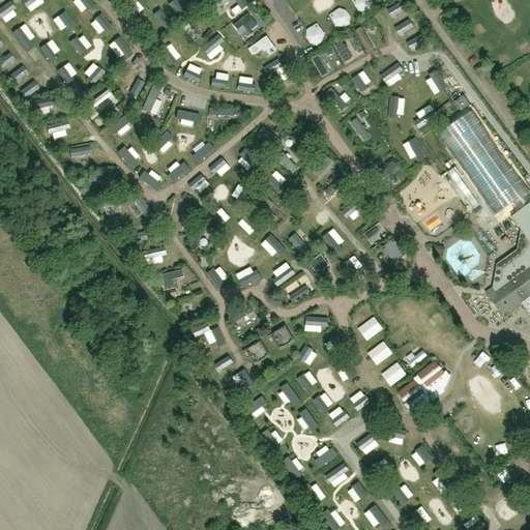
[(83,0),(70,0),(71,0),(79,9),(87,3),(83,0)]
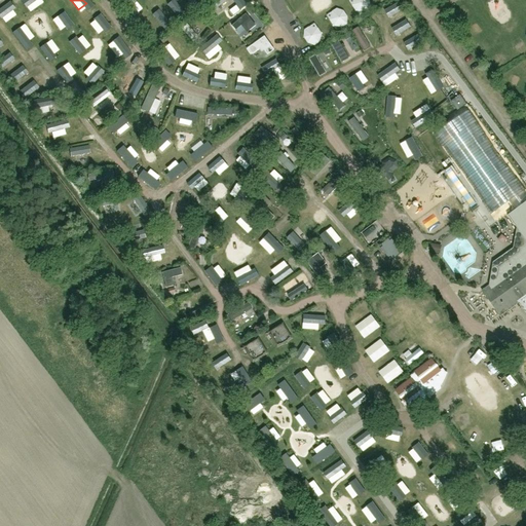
[(228,0),(218,0),(225,11),(232,7),(228,0)]
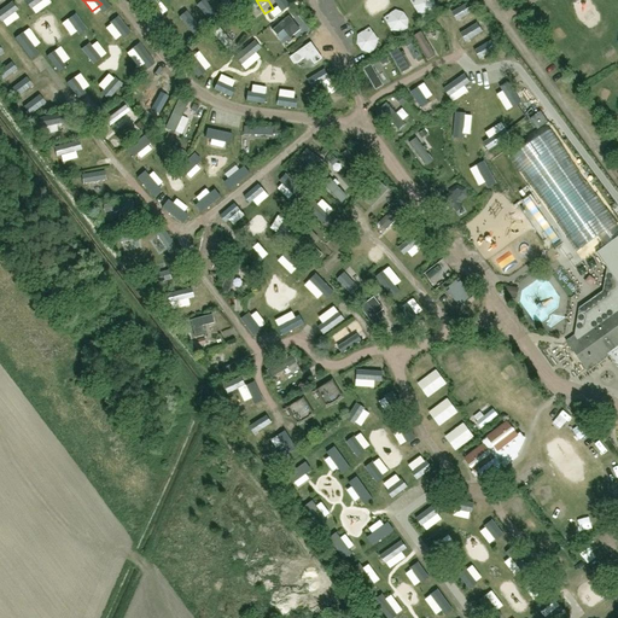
[(414,0),(413,5),(419,13),(429,15),(435,11),(435,3),(433,0),(414,0)]
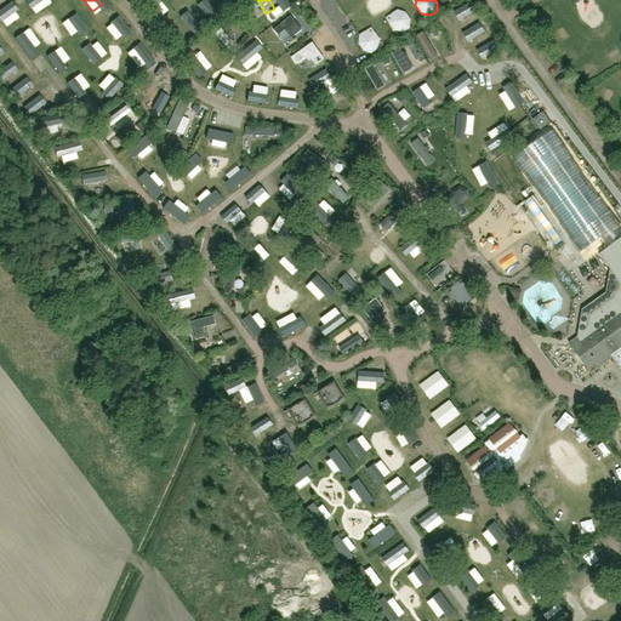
[(552,9),(540,18),(548,29),(560,20),(552,9)]
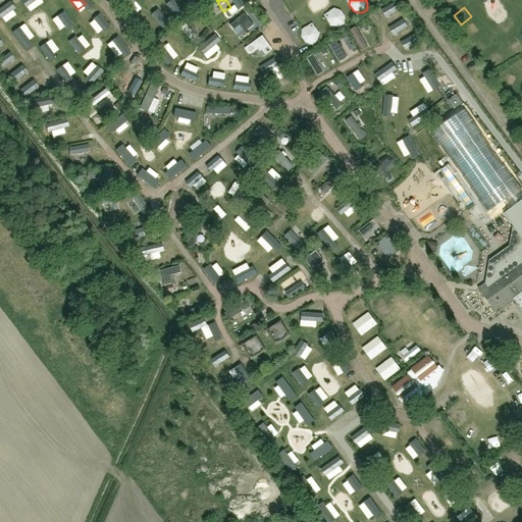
[(327,19),(331,27),(341,27),(345,23),(346,16),(342,10),(337,12),(334,8),(330,11),(327,19)]
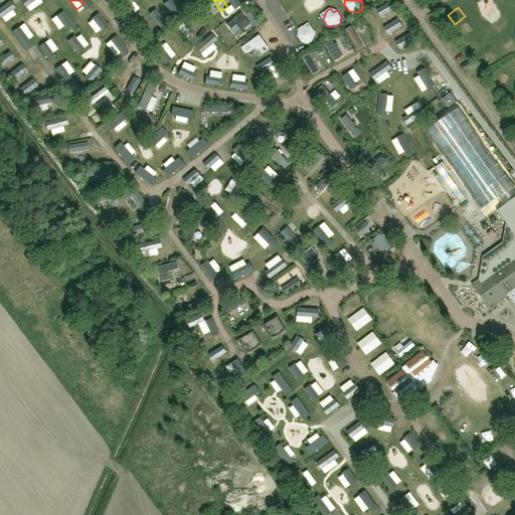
[(89,24),(98,19),(91,10),(82,15),(89,24)]
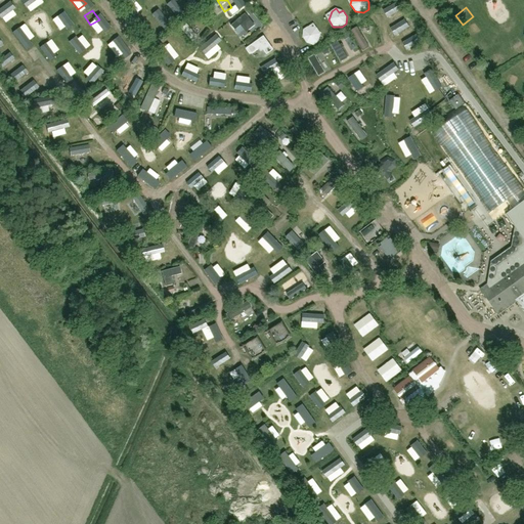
[(246,13),(230,26),(234,30),(241,25),(246,32),(255,25),(246,13)]
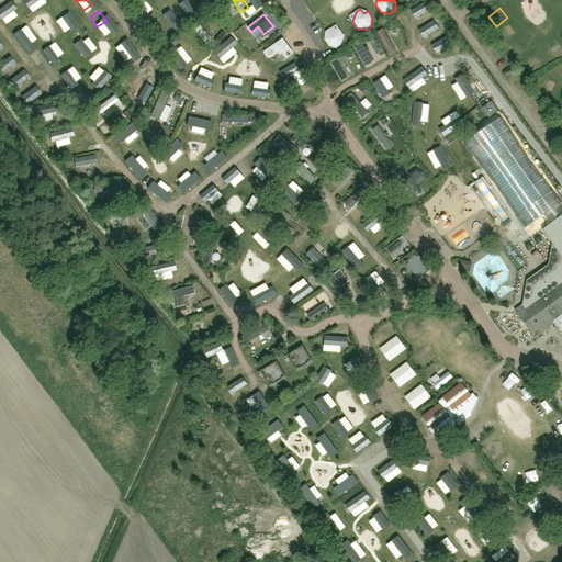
[(175,17),(167,21),(172,30),(180,25),(175,17)]
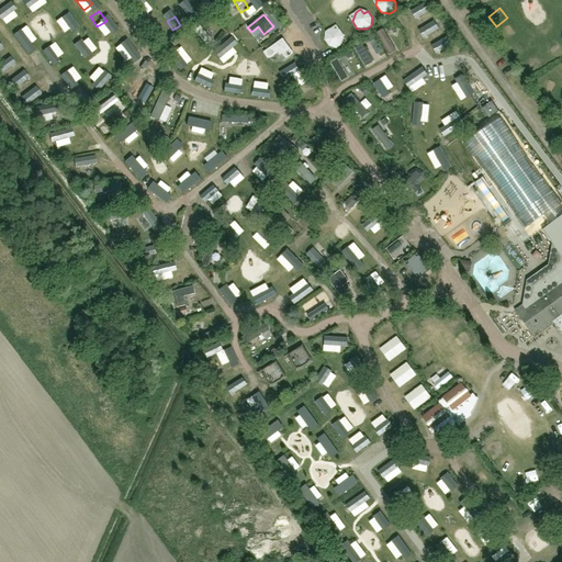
[(54,25),(47,29),(55,40),(60,35),(54,25)]
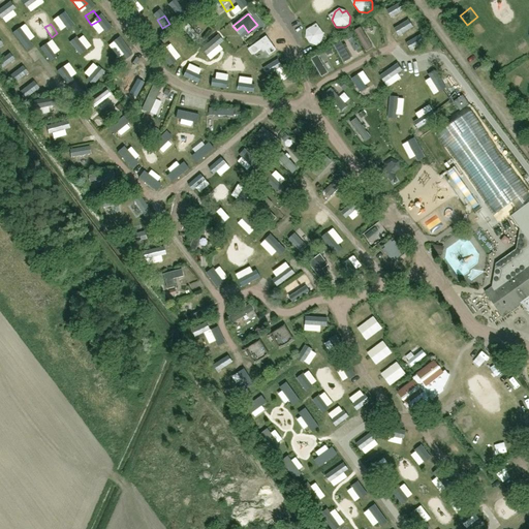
[(105,24),(96,30),(103,40),(113,35),(105,24)]
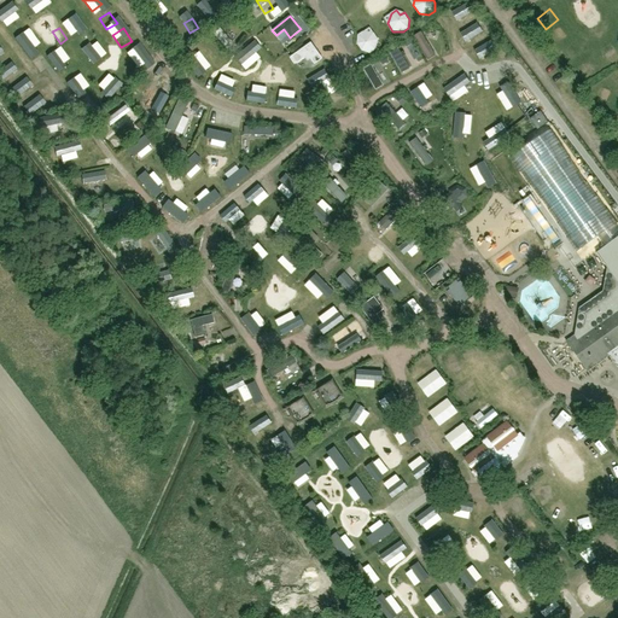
[(424,29),(415,33),(431,62),(438,57),(424,29)]
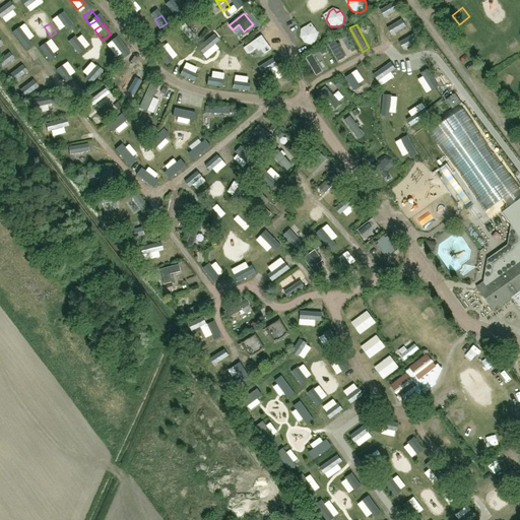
[(399,40),(412,30),(408,24),(400,30),(398,27),(388,34),(392,39),(396,36),(399,40)]
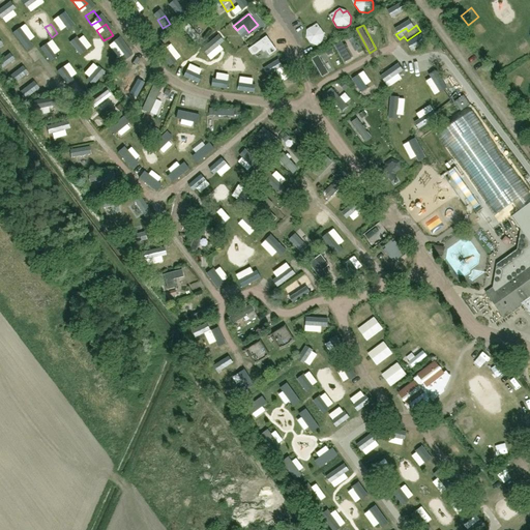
[(325,34),(320,27),(312,27),(307,29),(306,37),(311,43),(315,40),(317,46),(322,42),(325,34)]
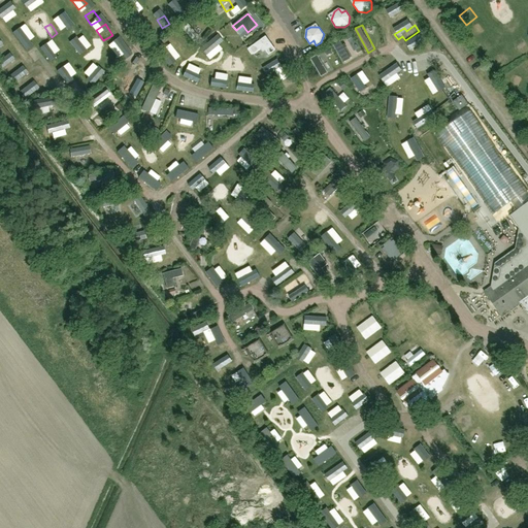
[(266,36),(248,48),(253,56),(264,47),(269,55),(276,50),(266,36)]
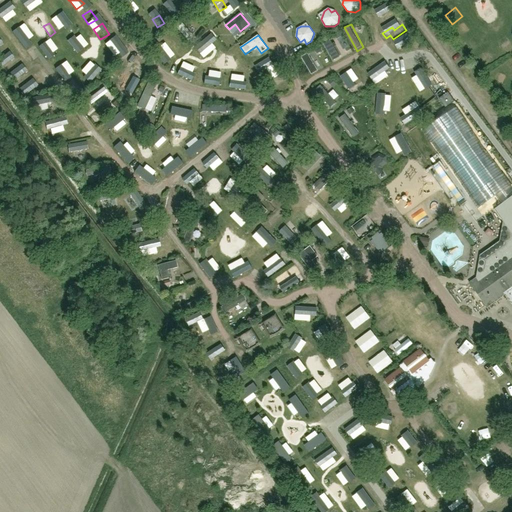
[(169,62),(175,57),(160,39),(154,44),(169,62)]
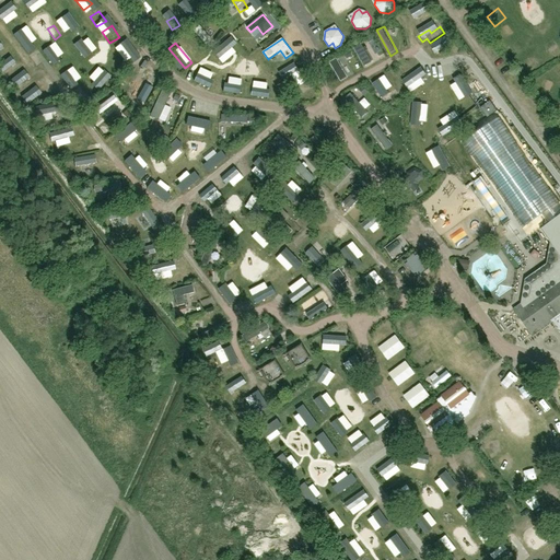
[(548,43),(543,46),(547,54),(552,49),(548,43)]
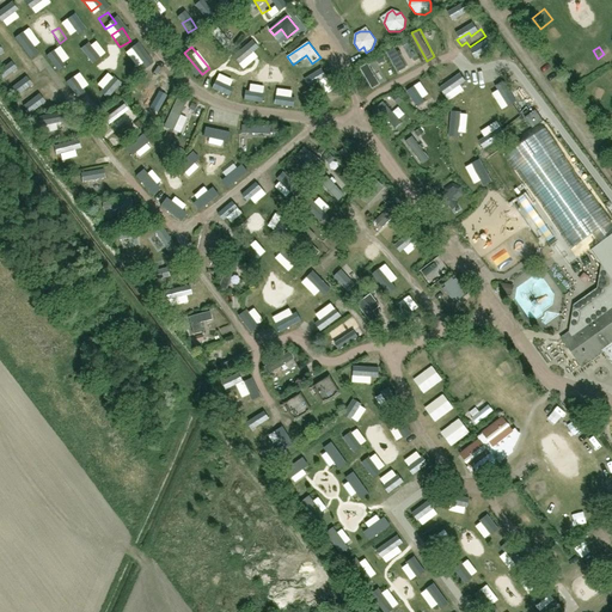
[(126,61),(138,60),(138,50),(126,51),(126,61)]
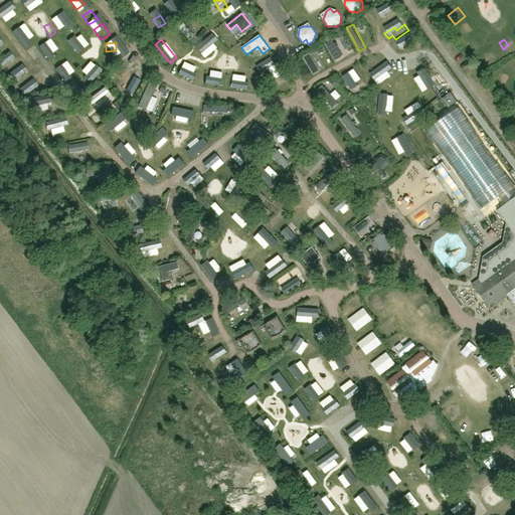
[(0,51),(3,57),(15,49),(12,44),(0,51)]
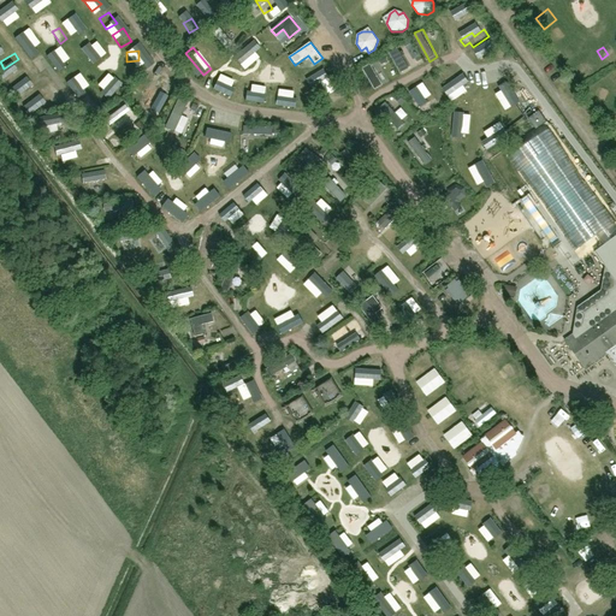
[(397,59),(404,72),(413,69),(406,54),(397,59)]
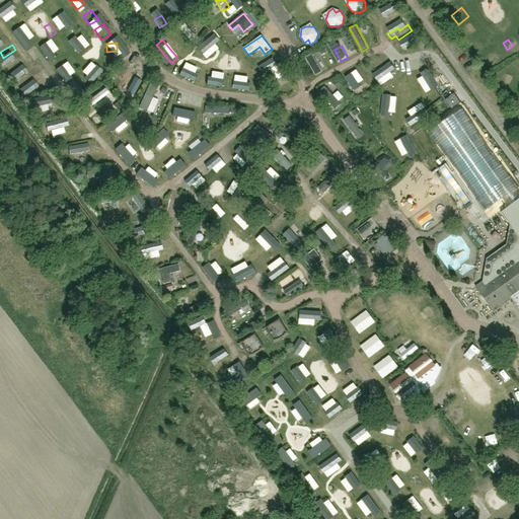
[(489,55),(492,68),(500,66),(497,53),(489,55)]
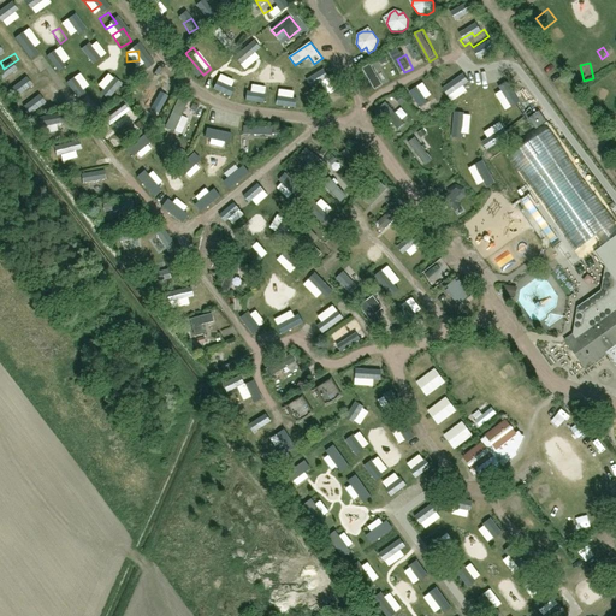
[(373,89),(385,86),(380,69),(368,71),(373,89)]
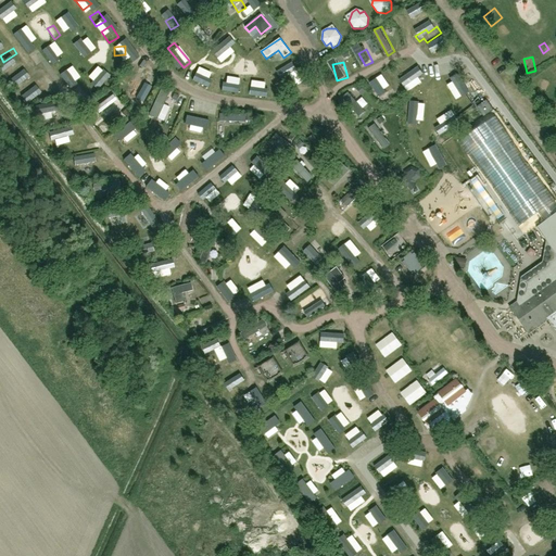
[(105,66),(100,73),(108,80),(114,74),(105,66)]
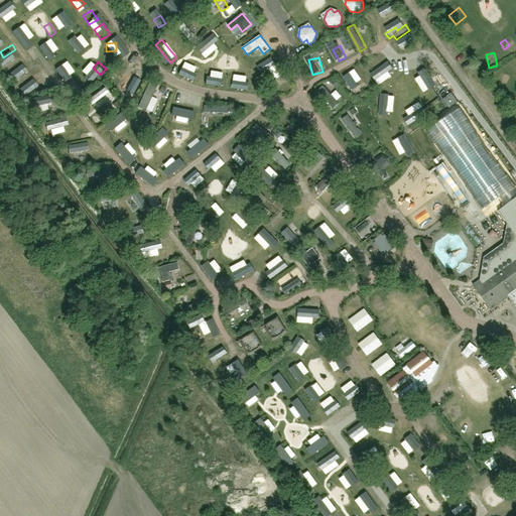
[(124,89),(137,68),(129,63),(116,84),(124,89)]
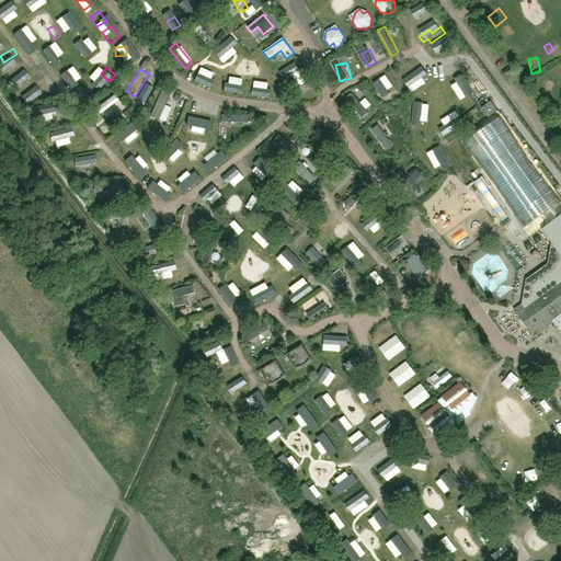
[(382,77),(374,81),(379,94),(388,91),(382,77)]
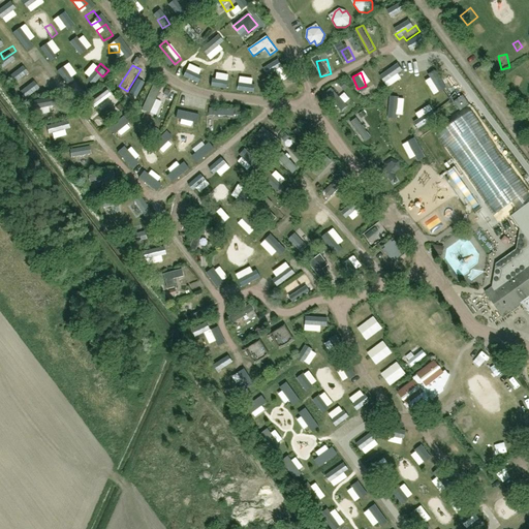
[(43,83),(47,88),(54,84),(51,79),(43,83)]
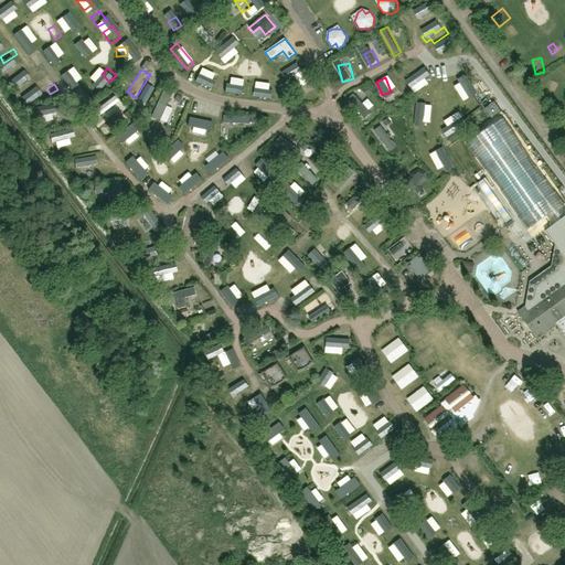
[(166,91),(153,118),(163,123),(176,95),(166,91)]
